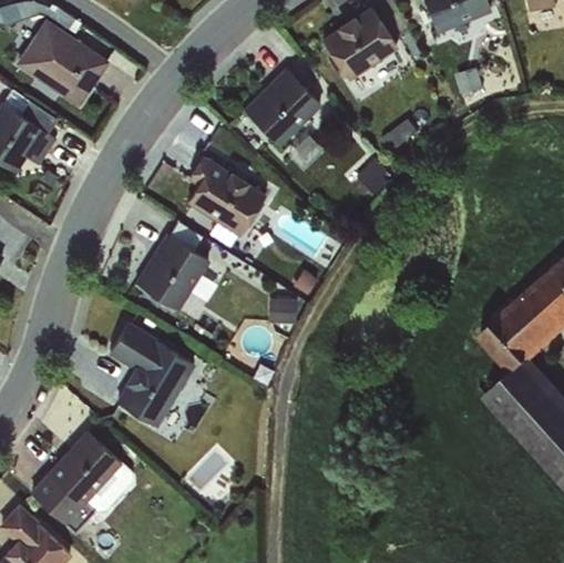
[(423,0),(438,34),(493,12),(488,0),(423,0)]
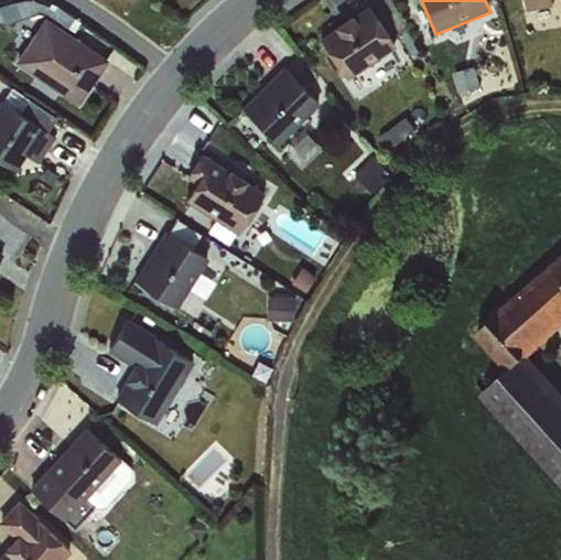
[(527,0),(531,14),(556,8),(553,0),(527,0)]
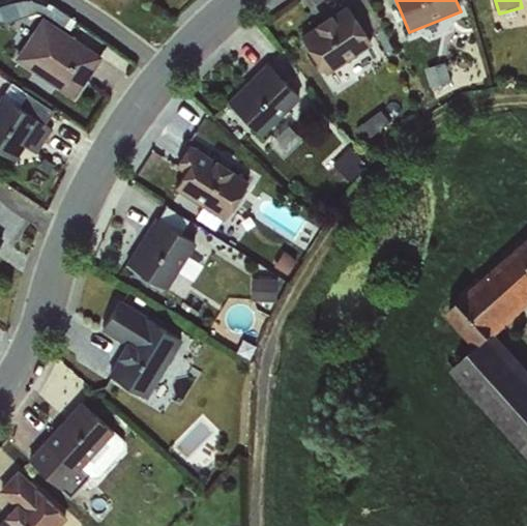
[(300,35),(324,74),(373,44),(348,5),(300,35)]
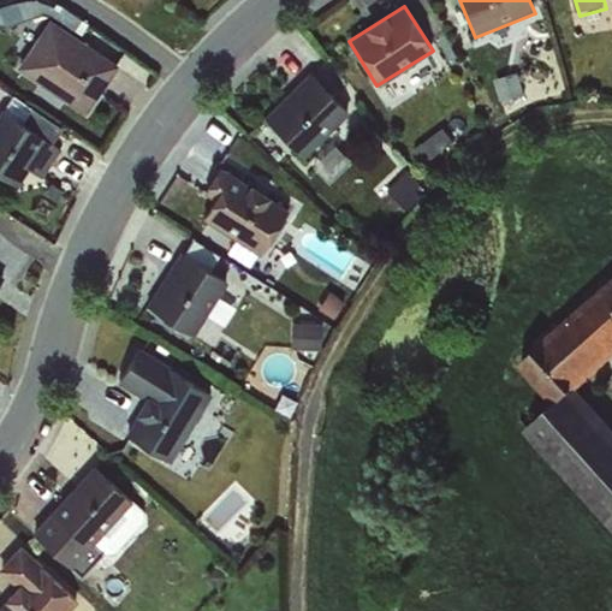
[(49,21),(17,70),(85,114),(118,65),(49,21)]
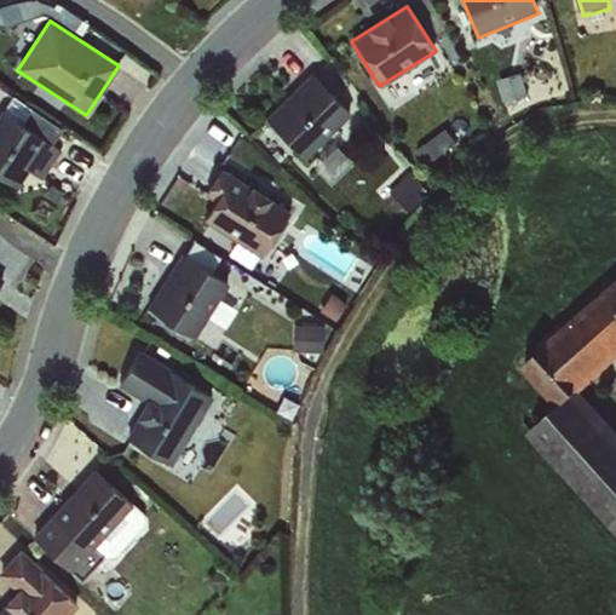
[(308,70),(260,116),(304,160),(351,114),(308,70)]
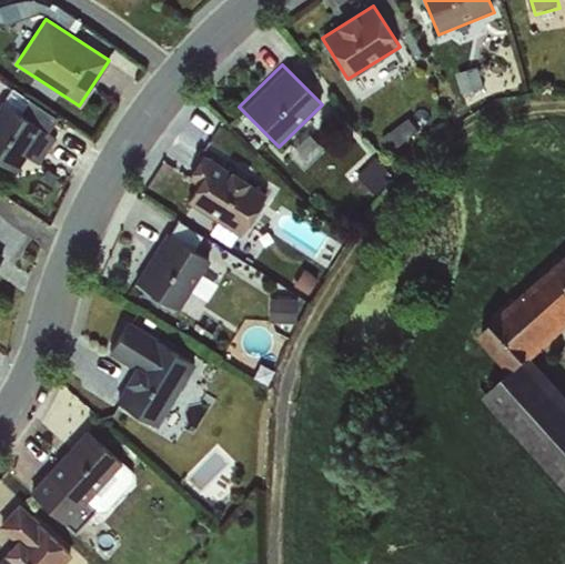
[(0,162),(22,178),(27,170),(33,174),(66,124),(34,104),(26,120),(0,103),(0,162)]
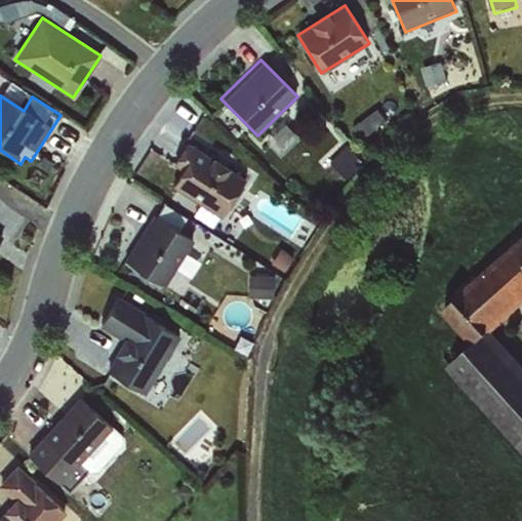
[(184,168),(171,188),(221,217),(244,179),(184,143),(172,161),(184,168)]
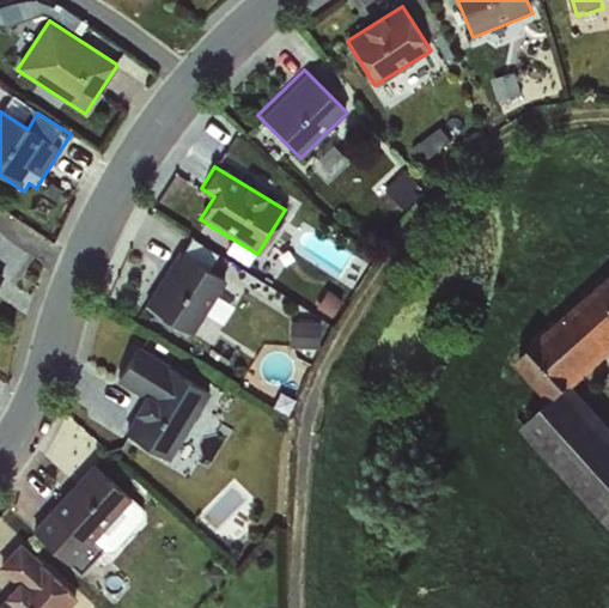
[(171,254),(141,308),(211,347),(241,293),(171,254)]
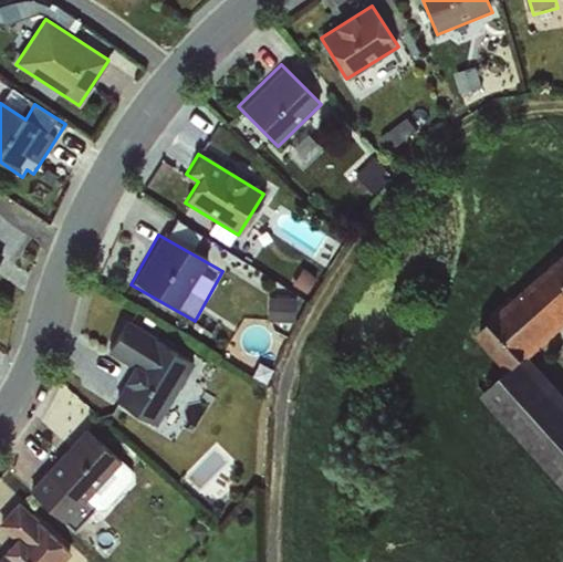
[(562,256),(476,334),(510,372),(481,397),(562,488),(562,393),(532,358),(562,330),(562,256)]
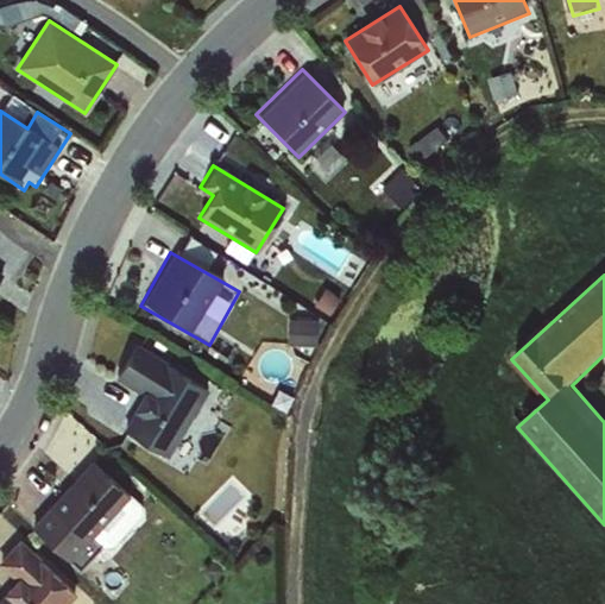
[(310,321),(288,321),(287,347),(310,347),(310,321)]
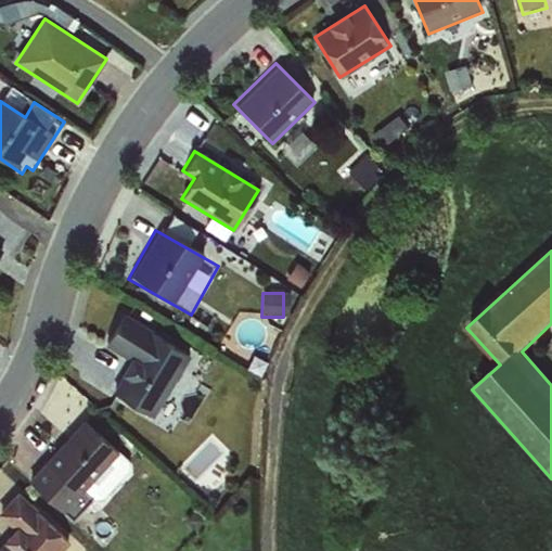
[(110,389),(154,417),(191,357),(125,316),(107,344),(129,358),(110,389)]
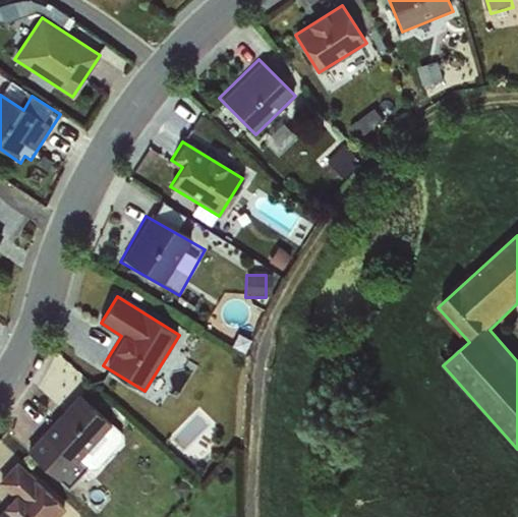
[(79,398),(43,437),(90,481),(126,443),(79,398)]
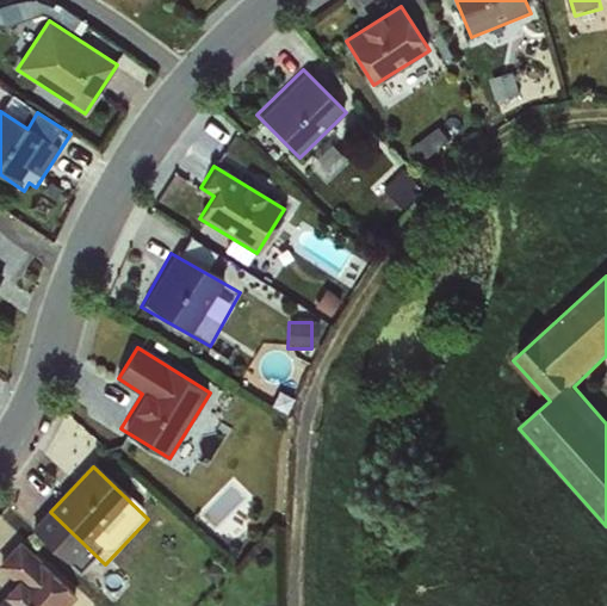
[(0,605),(68,605),(76,598),(19,544),(0,563),(0,572),(12,583),(0,595),(0,605)]
